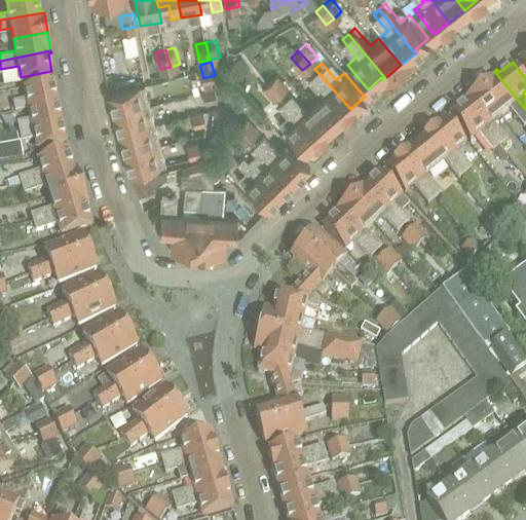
[(277,69),(269,75),(280,88),(289,81),(277,69)]
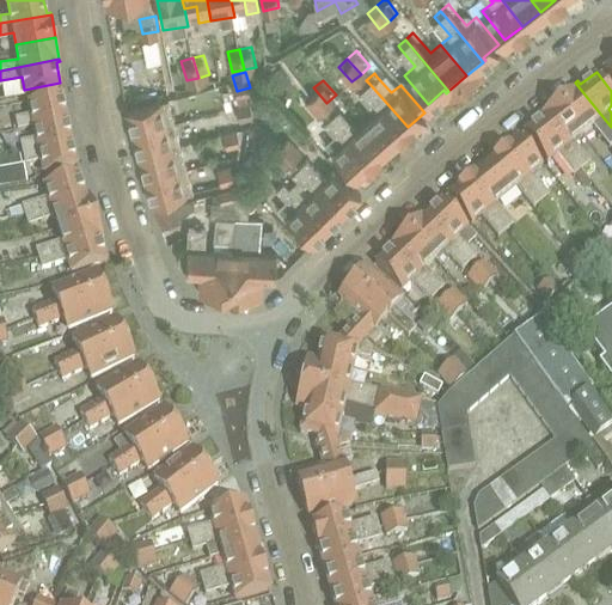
[(369,84),(366,80),(359,86),(375,105),(366,114),(391,141),(408,127),(369,84)]
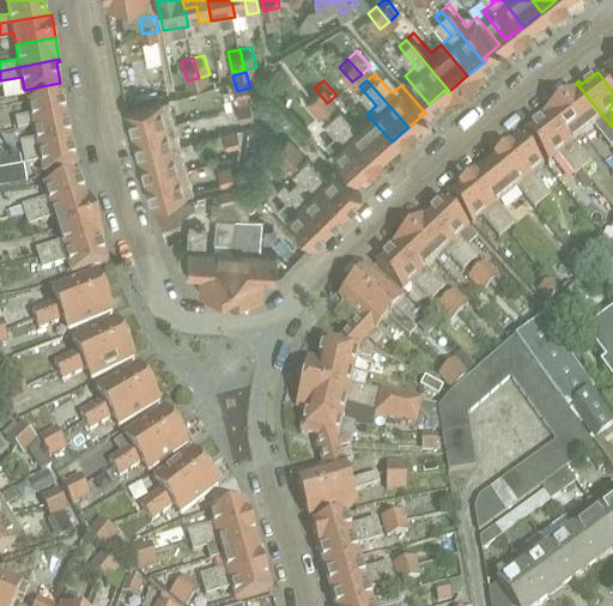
[(611,141),(612,139),(612,127),(576,83),(558,96),(584,129),(594,121),(611,141)]
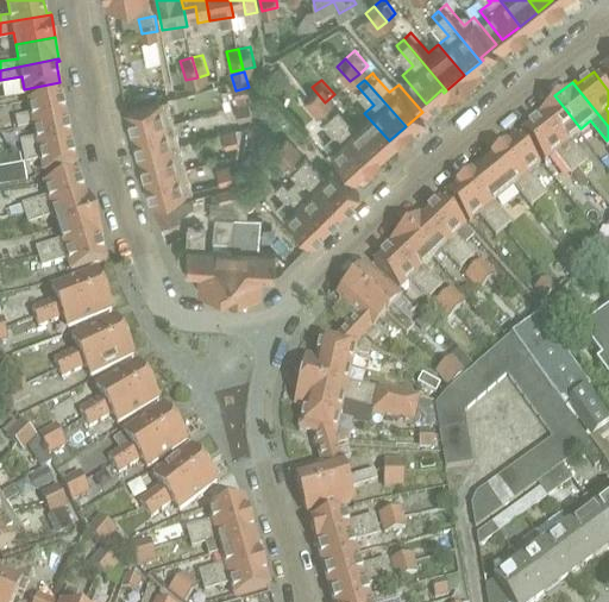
[(315,111),(325,102),(312,87),(302,95),(315,111)]
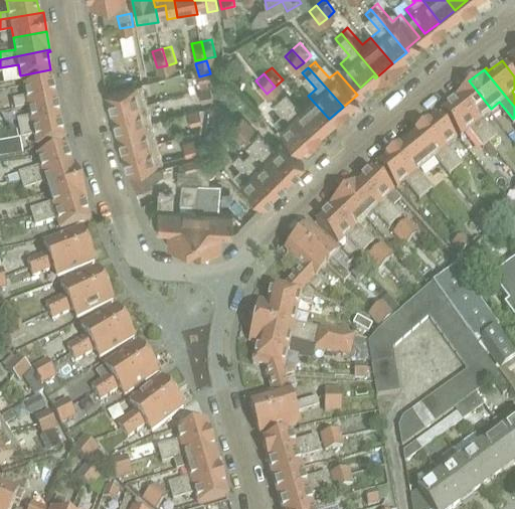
[(14,104),(28,102),(56,95),(52,75),(23,81),(26,92),(13,95),(14,104)]
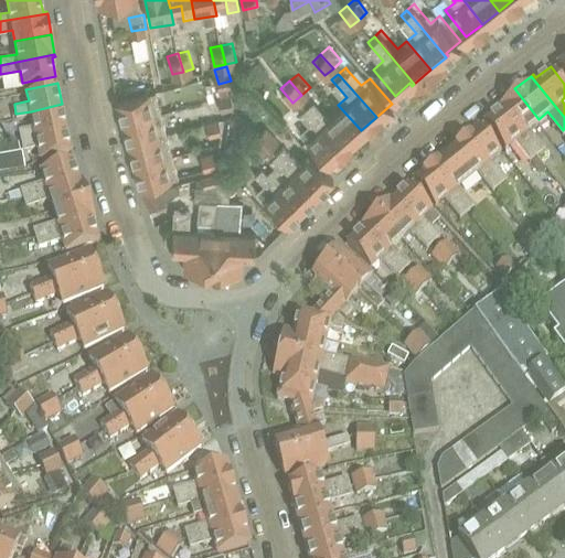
[(123,115),(153,108),(161,106),(156,84),(117,94),(123,115)]
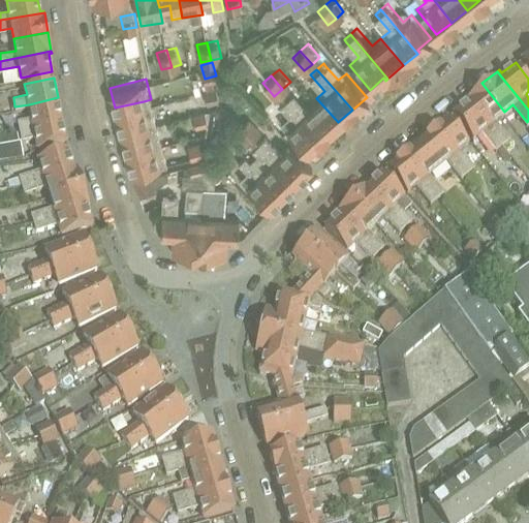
[(204,85),(207,99),(219,97),(216,82),(204,85)]
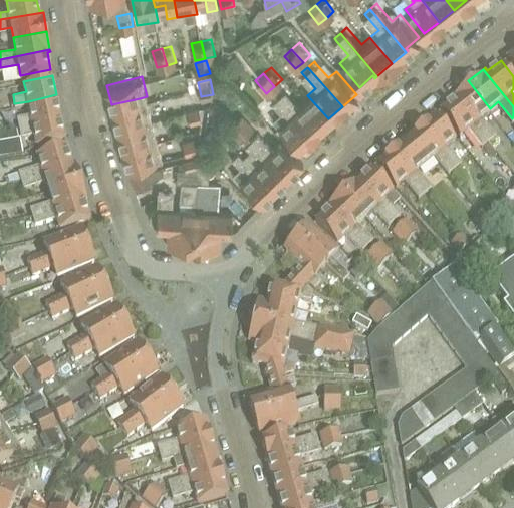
[(490,108),(468,80),(454,92),(489,138),(495,133),(481,115),(490,108)]
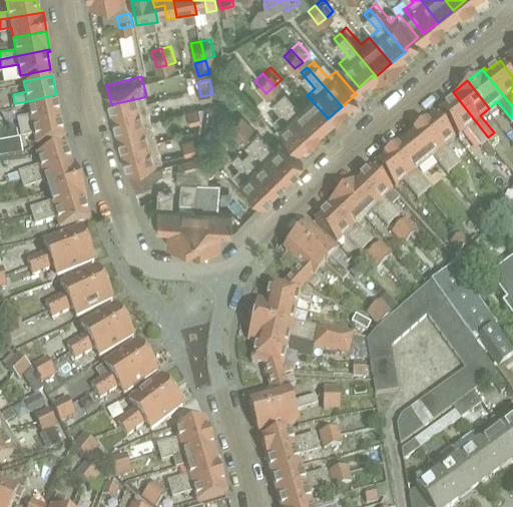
[(299,102),(287,89),(285,86),(279,91),(281,94),(314,130),(328,118),(307,95),(299,102)]
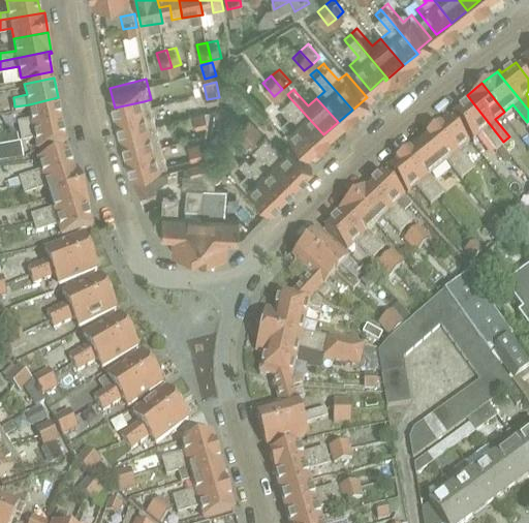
[(289,97),(287,94),(281,99),(289,110),(280,118),(307,148),(323,134),(289,97)]
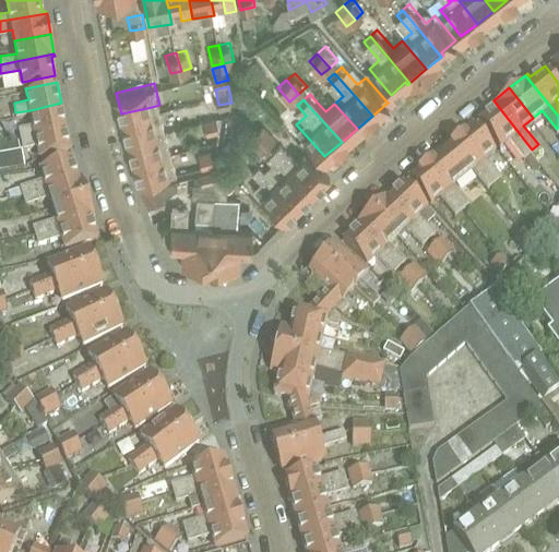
[(542,162),(532,150),(494,100),(491,103),(494,105),(478,117),(500,143),(509,135),(535,167),(542,162)]
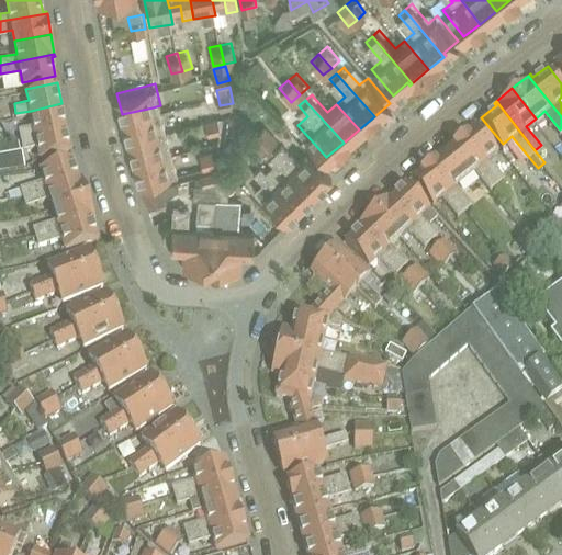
[(62,103),(31,111),(33,122),(19,125),(21,135),(66,126),(62,103)]
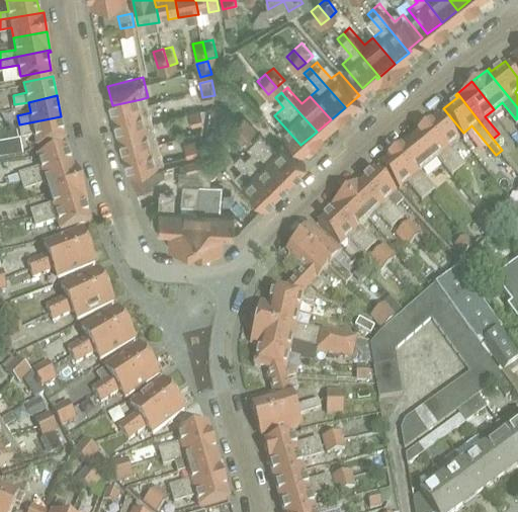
[(153,116),(148,97),(141,99),(112,105),(117,125),(146,118),(153,116)]
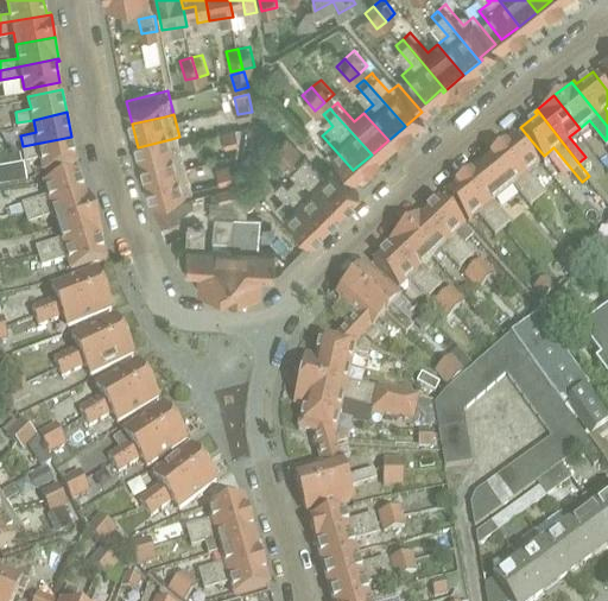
[(221,125),(225,141),(239,138),(234,121),(221,125)]
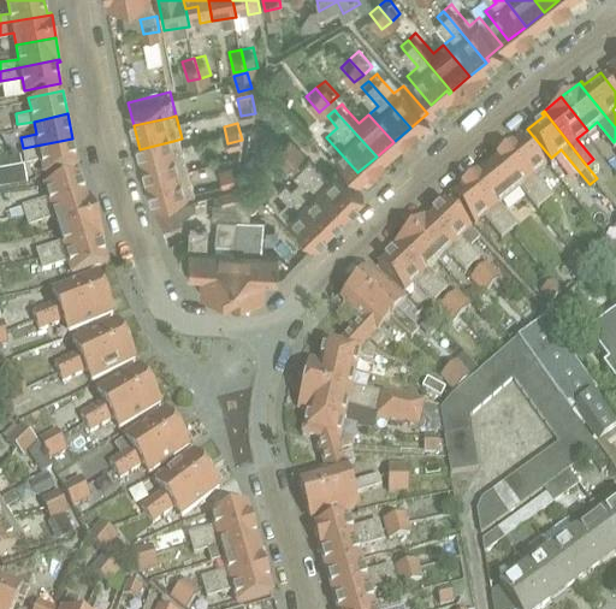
[(289,132),(282,141),(295,155),(303,147),(289,132)]
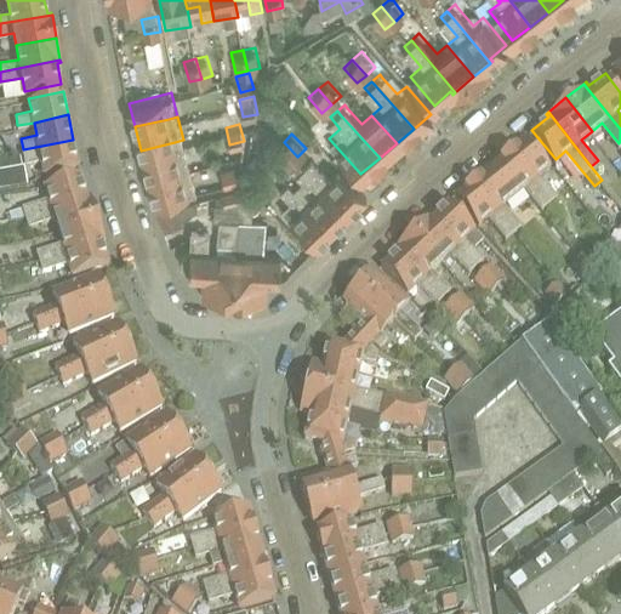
[(542,205),(550,199),(557,193),(540,172),(550,164),(527,135),(491,165),(502,178),(520,164),(533,178),(524,185),(542,205)]
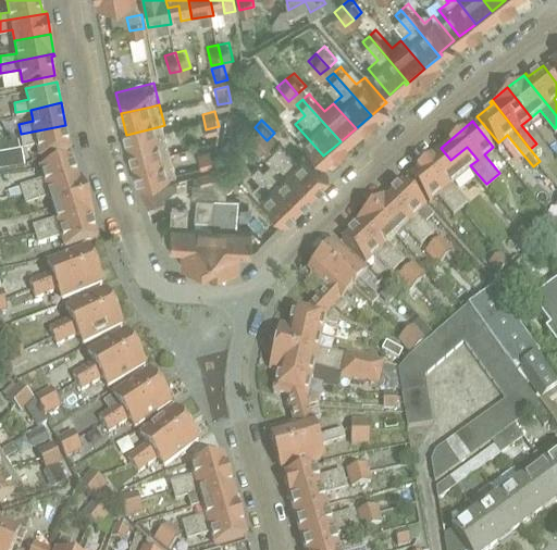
[(70,147),(65,125),(21,134),(23,145),(37,141),(39,153),(70,147)]
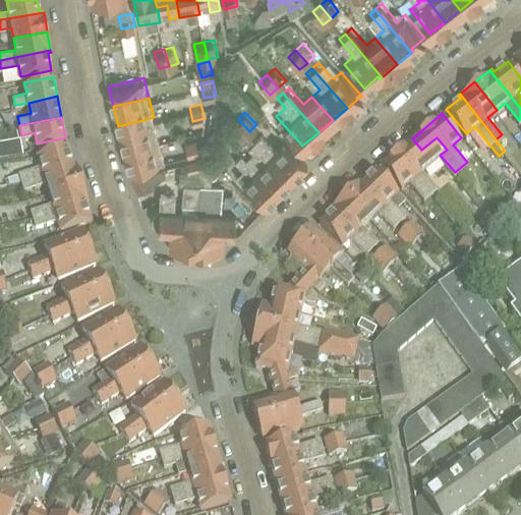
[(118,126),(123,146),(152,138),(159,137),(154,117),(147,119),(118,126)]
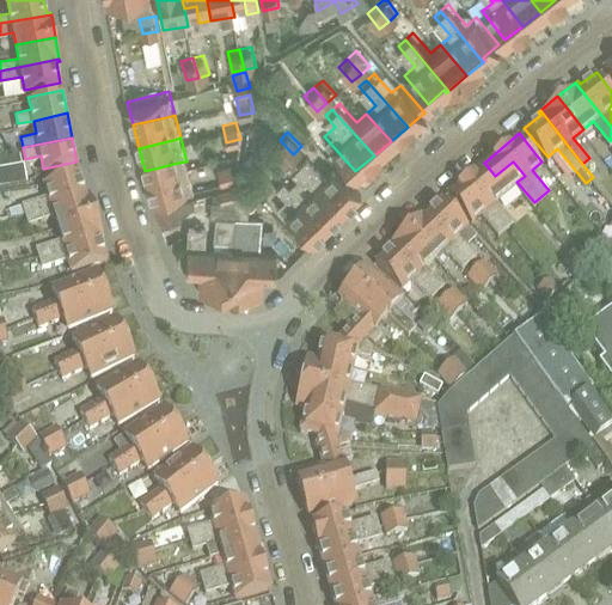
[(287,160),(293,154),(280,140),(273,147),(287,160)]
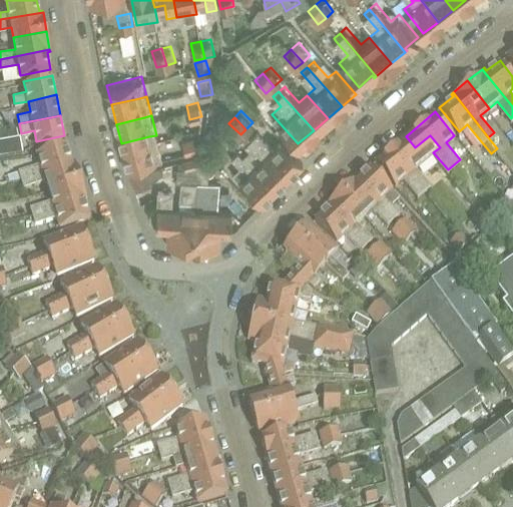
[(203,130),(211,139),(220,130),(211,122),(203,130)]
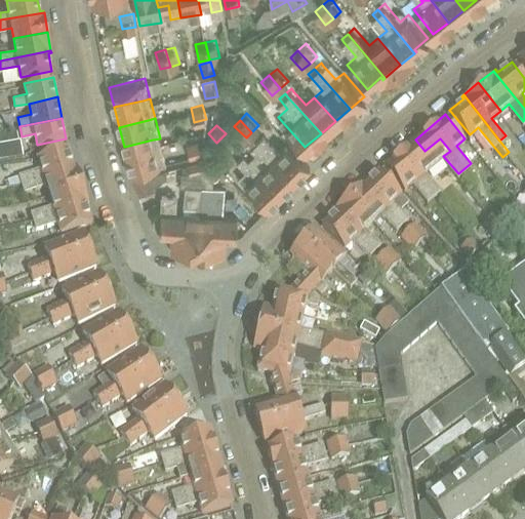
[(0,155),(6,154),(23,152),(22,145),(21,136),(18,136),(16,129),(8,130),(0,131),(0,155)]
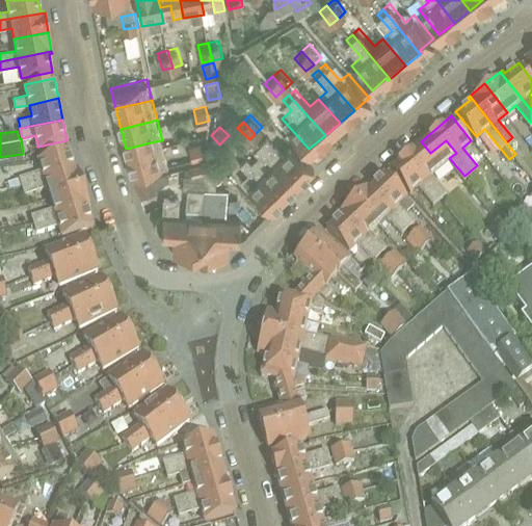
[(261,139),(298,177),(313,162),(291,140),(283,149),(266,133),(261,139)]
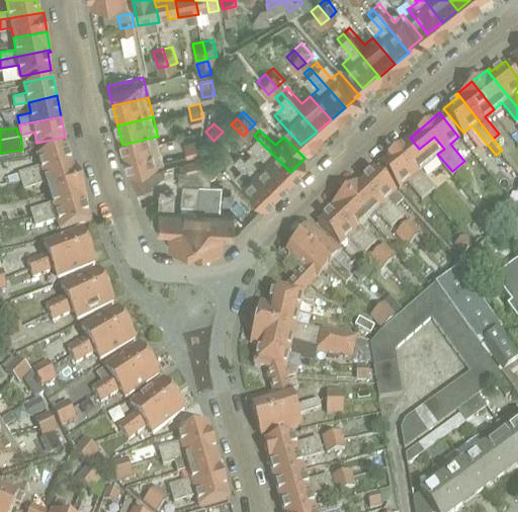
[(186,151),(198,148),(195,135),(183,138),(186,151)]
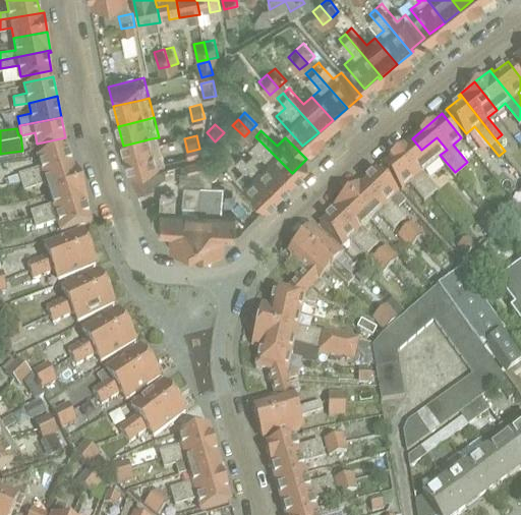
[(246,154),(257,165),(280,186),(292,173),(255,136),(249,141),(253,146),(246,154)]
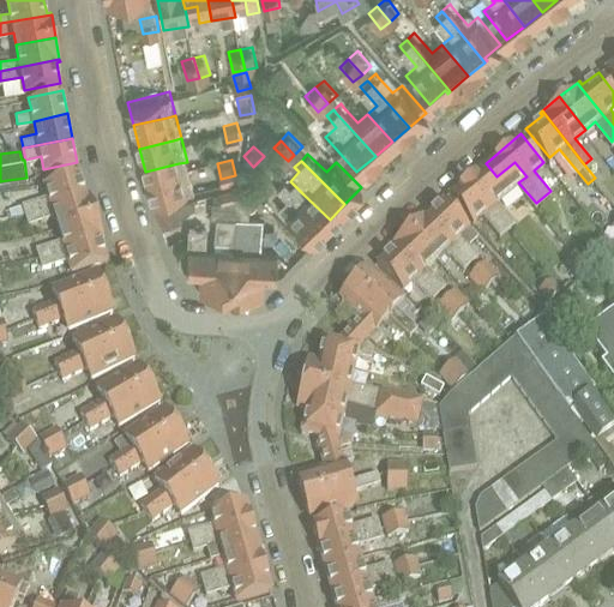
[(179,163),(145,172),(152,196),(193,185),(187,162),(179,163)]
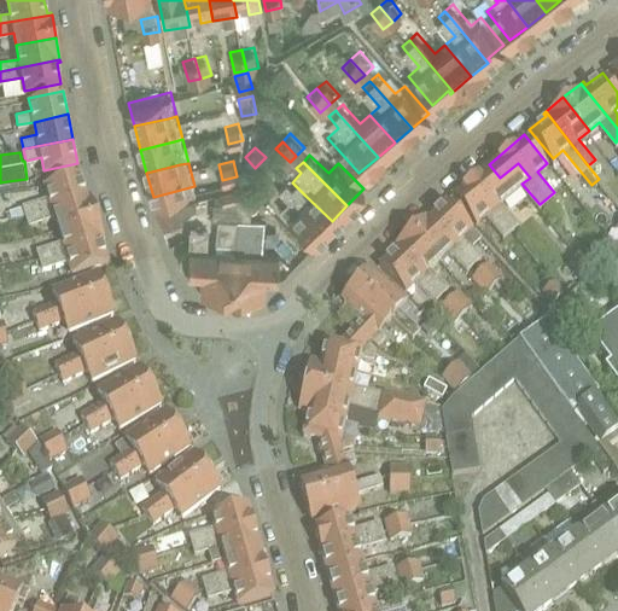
[(471,179),(508,223),(512,227),(519,221),(502,201),(522,184),(530,178),(518,163),(500,178),(489,164),(471,179)]
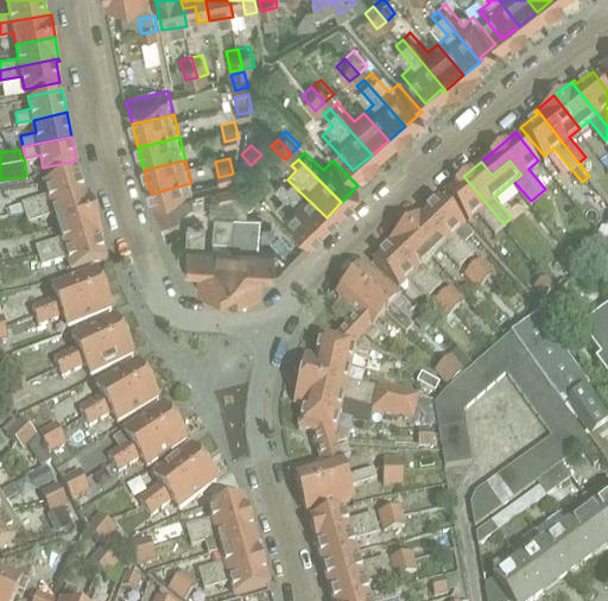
[(25,208),(30,207),(89,188),(89,185),(84,187),(78,168),(44,178),(48,193),(23,201),(25,208)]
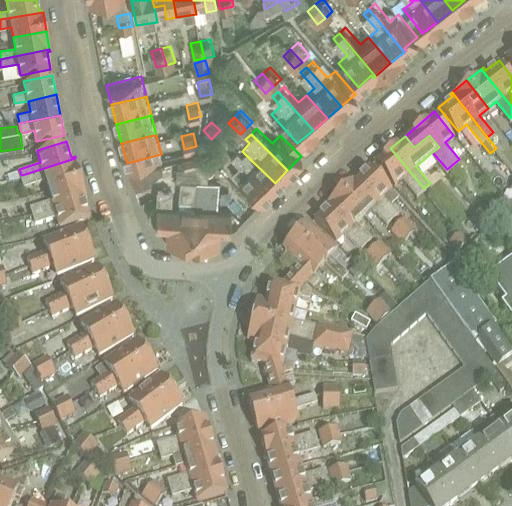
[(261,197),(275,183),(253,162),(242,151),(237,146),(231,153),(239,161),(232,168),(261,197)]
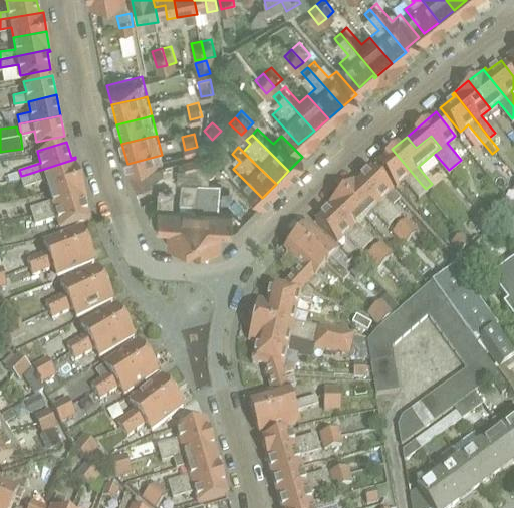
[(419,195),(426,189),(423,186),(392,149),(376,161),(397,185),(405,178),(419,195)]
